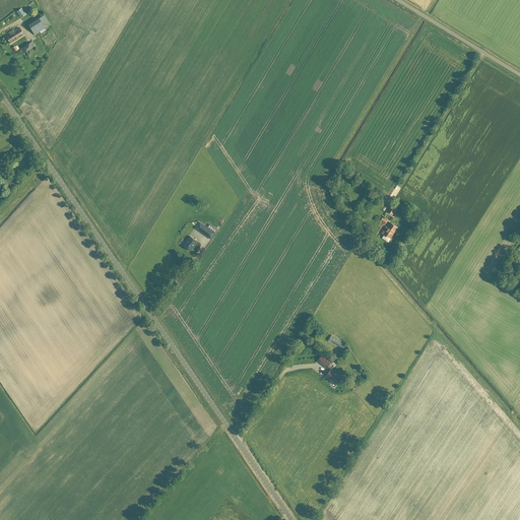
[(16,12),(21,18),(25,14),(21,8),(16,12)]
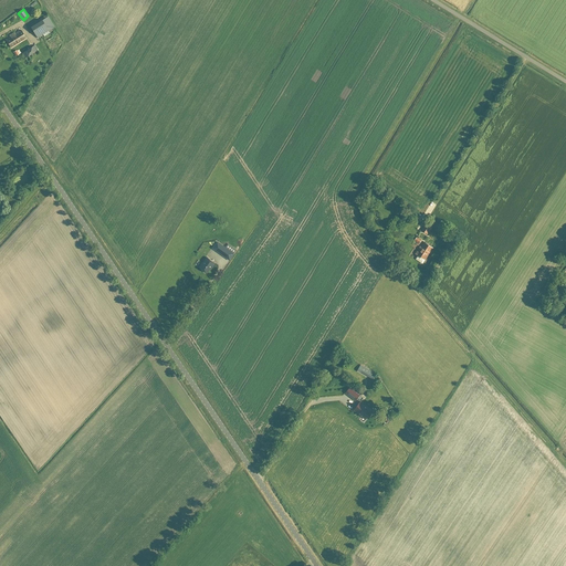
[(31,28),(37,39),(54,28),(48,17),(31,27),(31,28)]
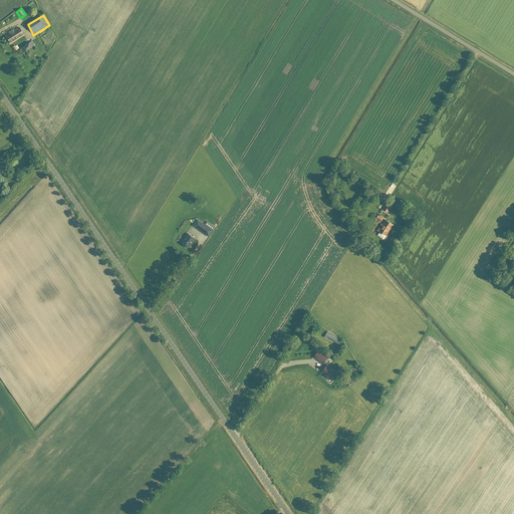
[(10,44),(23,35),(18,27),(12,31),(11,31),(8,33),(9,33),(5,36),(10,44)]
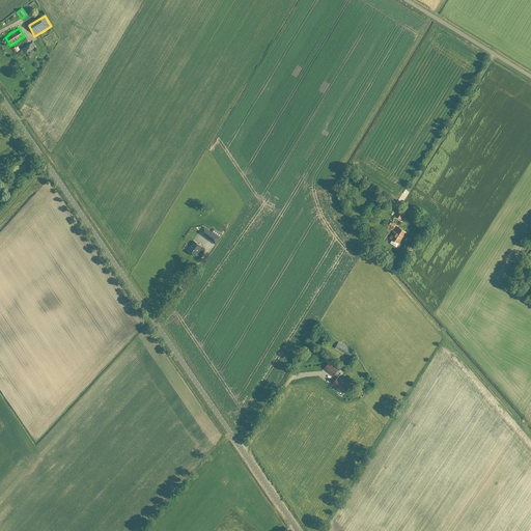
[(26,58),(37,51),(32,43),(20,51),(26,58)]
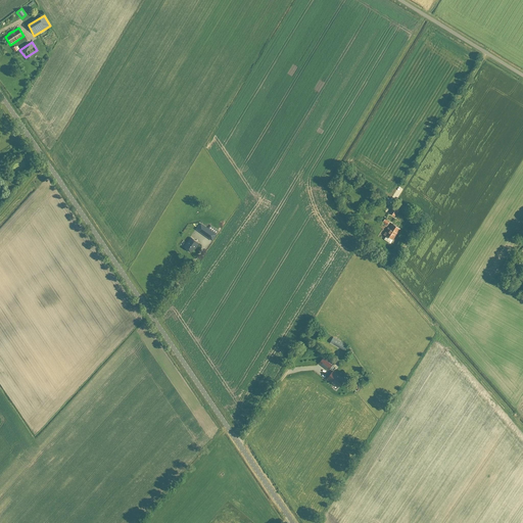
[(394,218),(400,209),(394,205),(389,214),(394,218)]
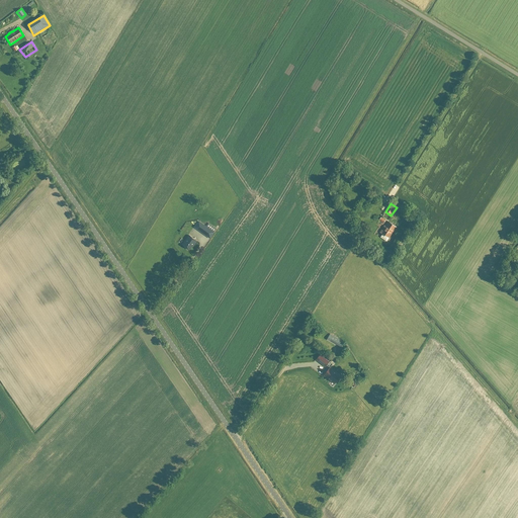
[(196,226),(195,228),(199,231),(204,235),(209,239),(213,233),(216,230),(208,225),(206,228),(198,223),(196,226)]
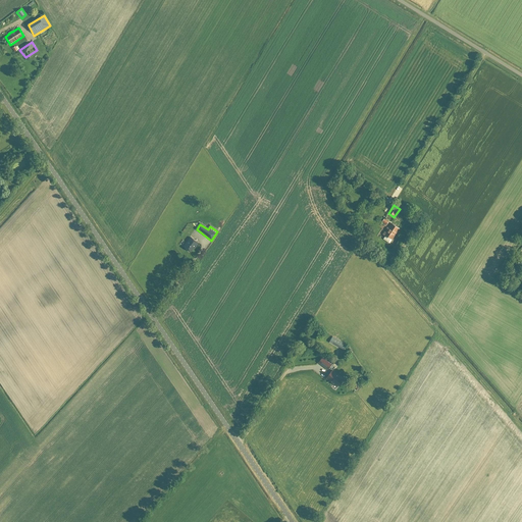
[(387,228),(383,235),(385,237),(383,240),(389,244),(400,229),(392,224),(388,229),(387,228)]
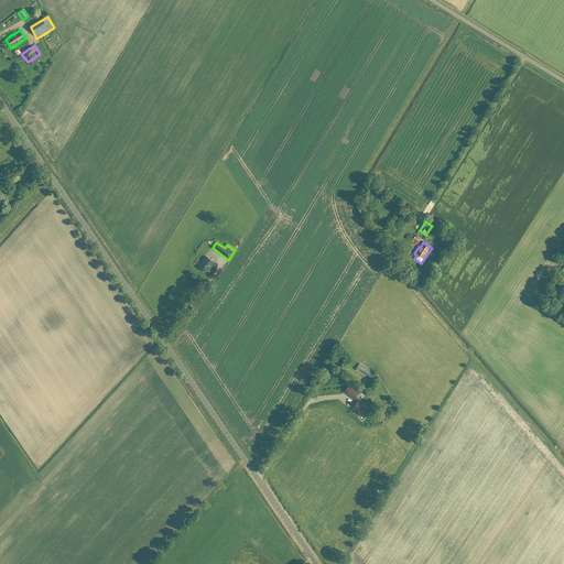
[(212,267),(215,263),(206,257),(198,268),(206,273),(210,267),(212,267)]
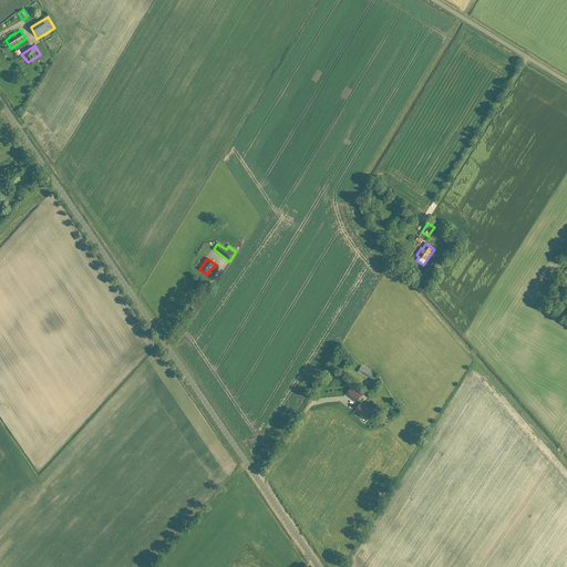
[(434,259),(428,269),(433,272),(436,269),(440,264),(434,259)]
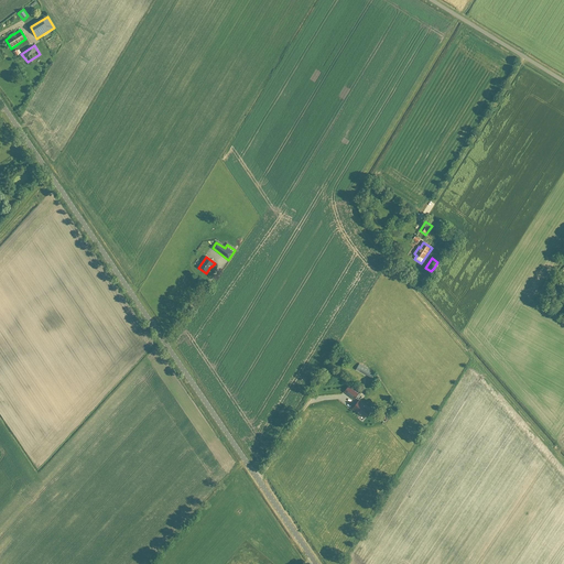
[(359,364),(356,369),(372,378),(375,373),(375,372),(359,364)]
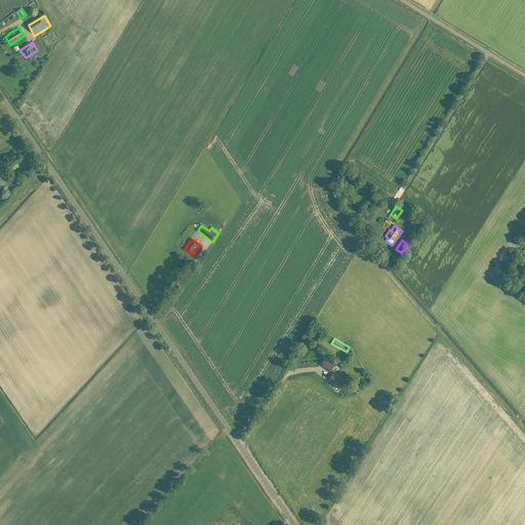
[(329,372),(333,367),(324,360),(320,365),(329,372)]
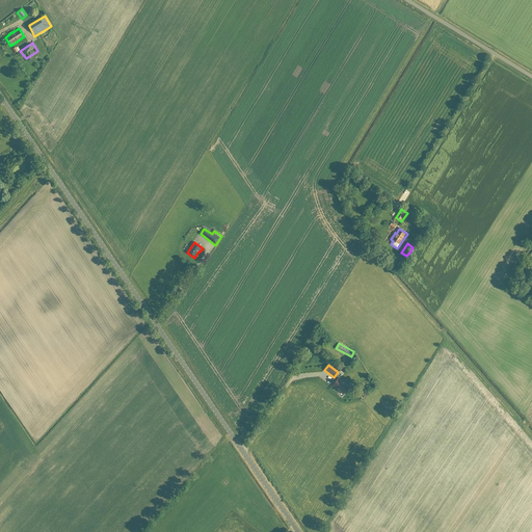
[(363,371),(353,375),(356,382),(366,378),(363,371)]
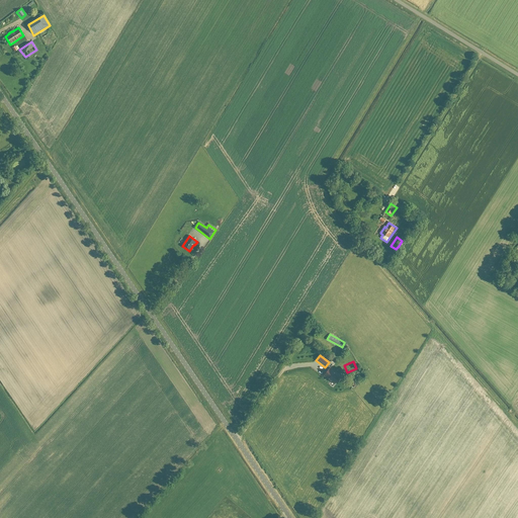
[(330,368),(324,376),(327,378),(328,379),(331,381),(334,384),(341,376),(330,368)]
